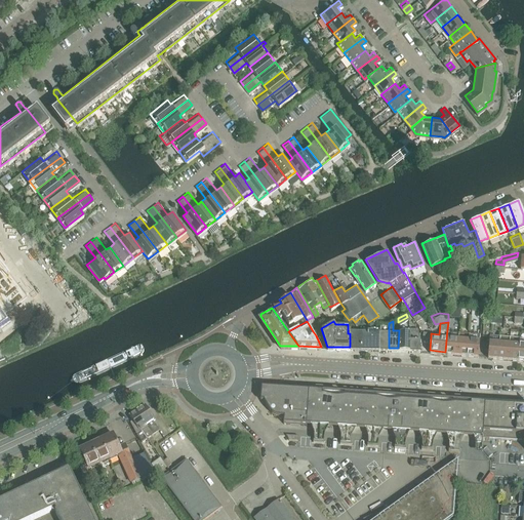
[(379,325),(378,348),(389,348),(389,323),(379,323),(379,324),(379,325)]
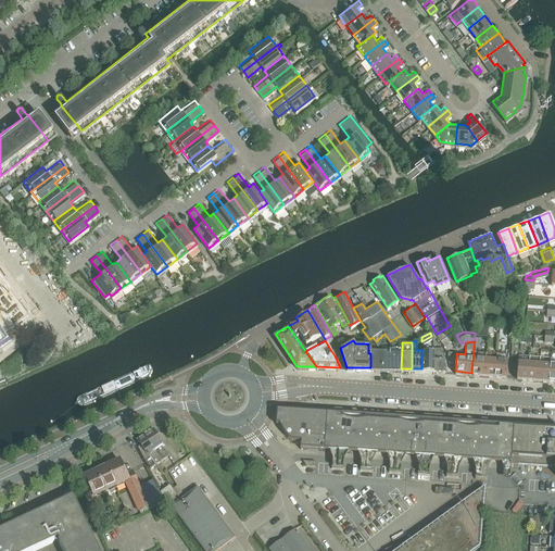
[(381,349),(376,349),(376,343),(368,343),(368,348),(368,353),(370,353),(370,367),(382,368),(382,349),(381,349)]
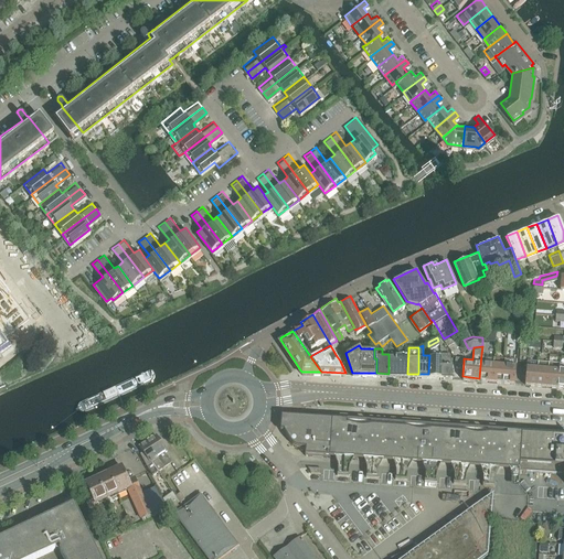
[(407,374),(407,354),(408,348),(387,348),(387,354),(389,354),(389,374),(407,374)]
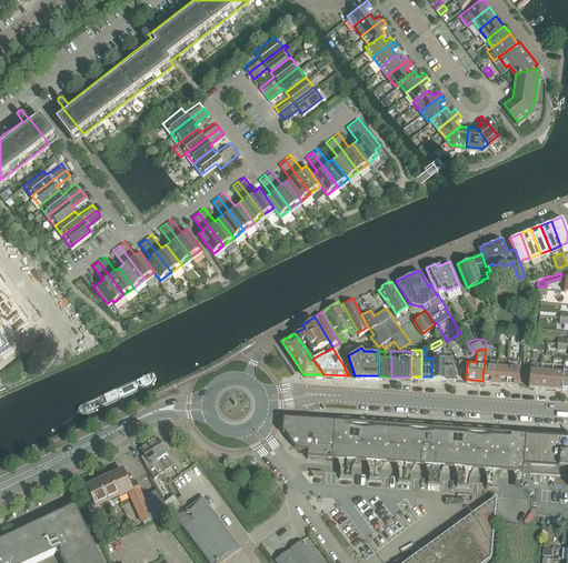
[(444,378),(444,352),(441,352),(441,354),(437,354),(437,358),(432,358),(431,376),(444,378)]
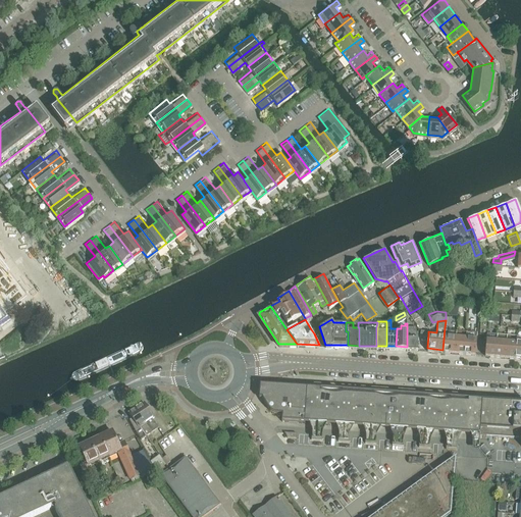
[(415,328),(415,323),(407,323),(407,347),(417,347),(418,328),(415,328)]
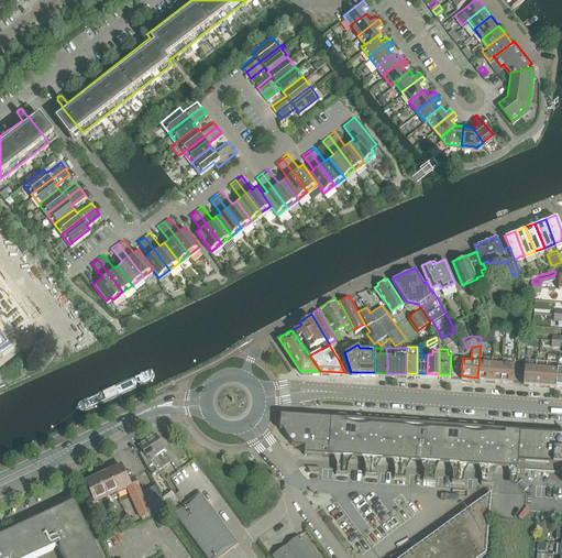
[(351,372),(344,352),(343,352),(335,356),(339,360),(344,372),(345,373),(351,372)]
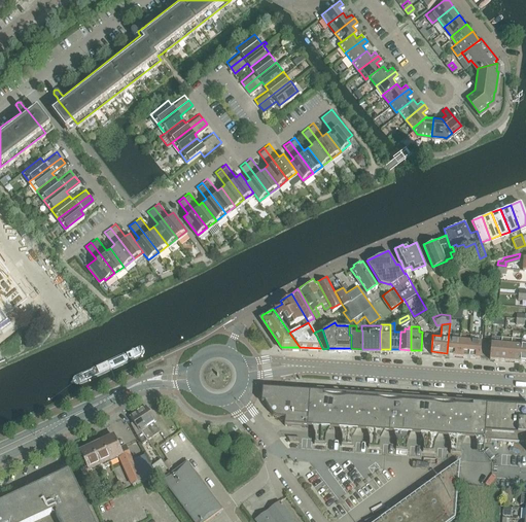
[(458,352),(460,332),(449,331),(447,353),(453,353),(453,352),(458,352)]
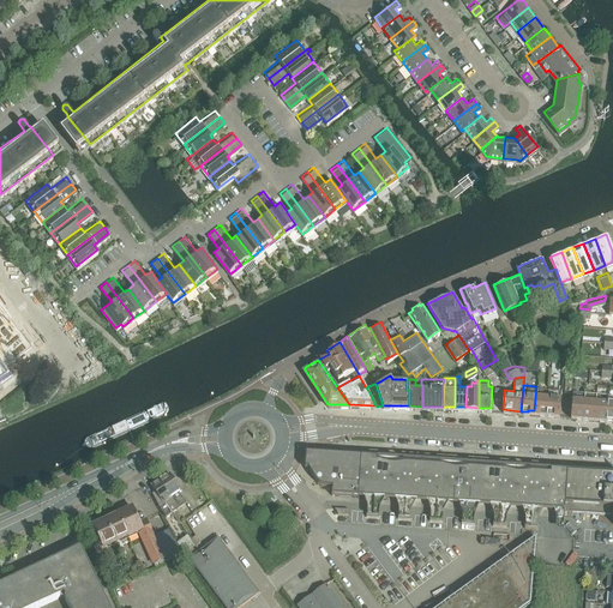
[(546,414),(548,387),(536,386),(534,410),(539,411),(539,413),(546,414)]
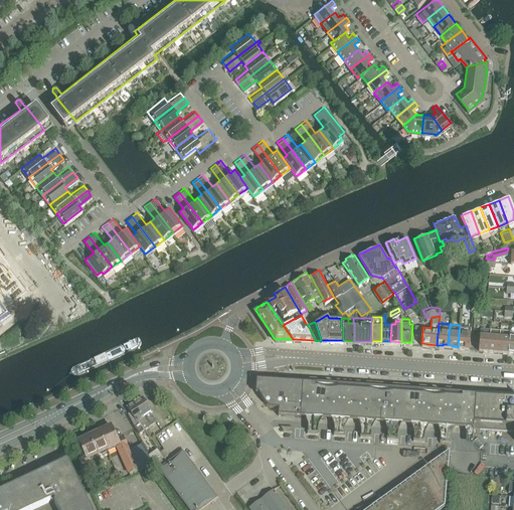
[(468,346),(470,326),(460,325),(458,347),(464,347),(464,346),(468,346)]
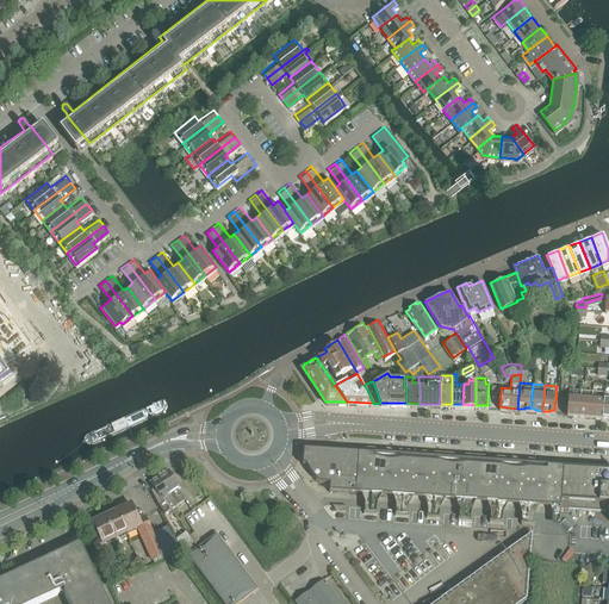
[(579,413),(580,387),(569,387),(566,411),(572,412),(572,413),(579,413)]
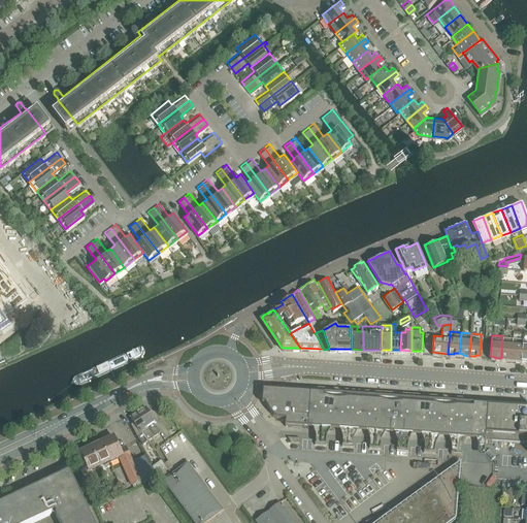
[(511,358),(513,336),(502,335),(501,358),(505,359),(505,358),(511,358)]
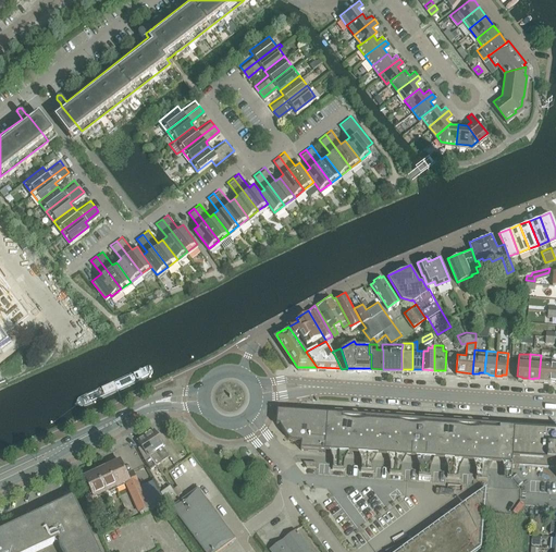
[(548,380),(551,356),(541,355),(539,378),(543,378),(543,380),(548,380)]
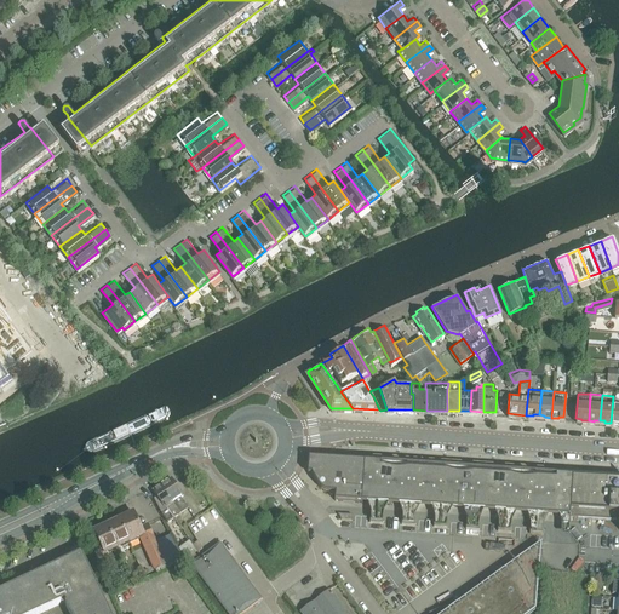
[(572,472),(571,472),(571,476),(562,474),(556,472),(551,472),(528,475),(526,475),(523,475),(522,475),(519,475),(496,469),(493,468),(492,468),(487,468),(464,470),(462,470),(459,470),(457,470),(456,470),(431,464),(430,463),(427,463),(423,463),(399,465),(396,466),(395,465),(393,465),(390,465),(370,459),(365,459),(360,458),(357,458),(353,459),(351,459),(349,459),(347,459),(344,459),(343,459),(340,459),(338,458),(331,457),(328,455),(326,455),(324,455),(320,457),(317,457),(315,457),(313,459),(311,460),(310,463),(310,464),(310,466),(310,469),(319,483),(320,485),(321,486),(324,487),(325,488),(328,488),(328,489),(330,491),(331,491),(332,491),(333,491),(333,489),(334,489),(333,497),(361,498),(361,494),(366,495),(371,495),(371,499),(383,500),(383,497),(387,497),(402,498),(402,501),(414,501),(416,499),(434,500),(434,504),(447,504),(447,501),(469,503),(468,506),(479,506),(479,503),(498,505),(498,508),(511,509),(511,505),(531,506),(531,510),(543,511),(543,508),(562,509),(562,512),(569,514),(572,472)]
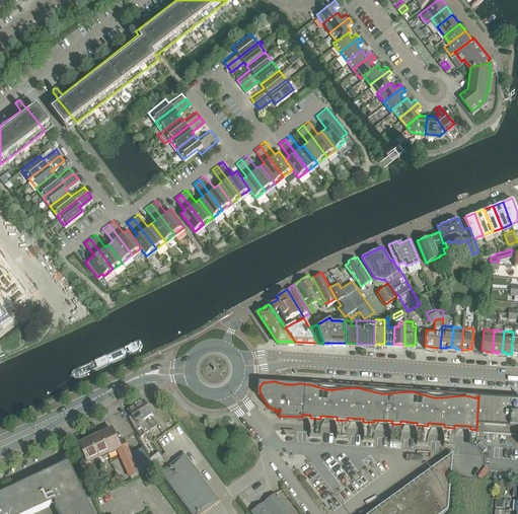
[(517,397),(478,395),(476,430),(515,432),(517,433),(517,434),(517,437),(517,438),(517,439),(517,440),(517,441),(517,397)]
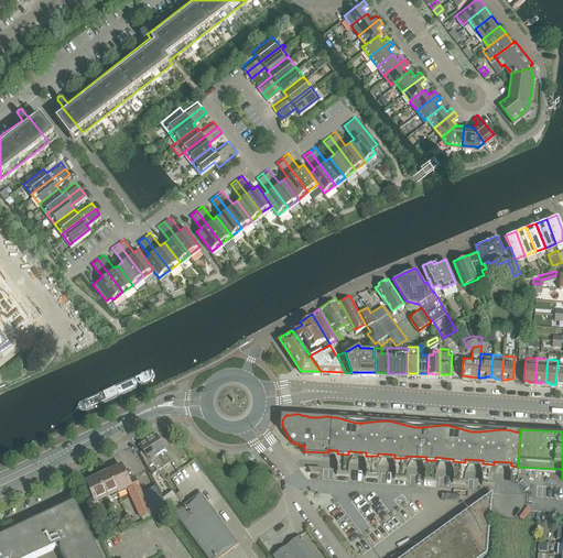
[(163,448),(165,447),(154,430),(145,437),(155,453),(157,456),(157,457),(162,463),(170,458),(163,448)]
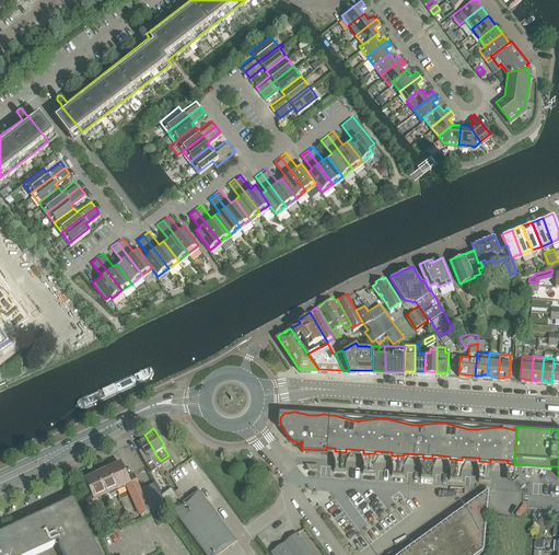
[(144,435),(137,440),(141,444),(138,447),(144,461),(150,469),(156,464),(161,461),(155,454),(155,453),(154,451),(144,435)]
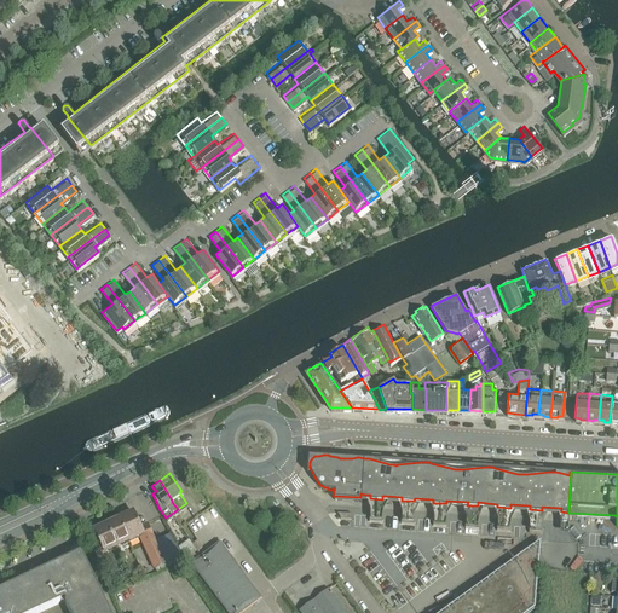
[(386,496),(365,495),(369,504),(369,507),(368,518),(381,518),(381,507),(381,505),(386,496)]
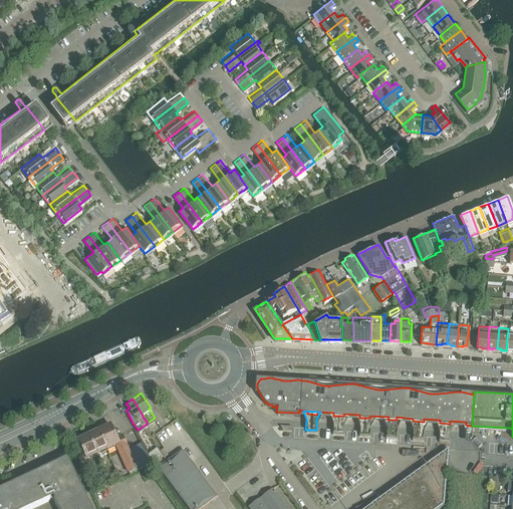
[(347,414),(329,413),(332,421),(332,423),(332,431),(343,432),(343,423),(343,422),(347,414)]
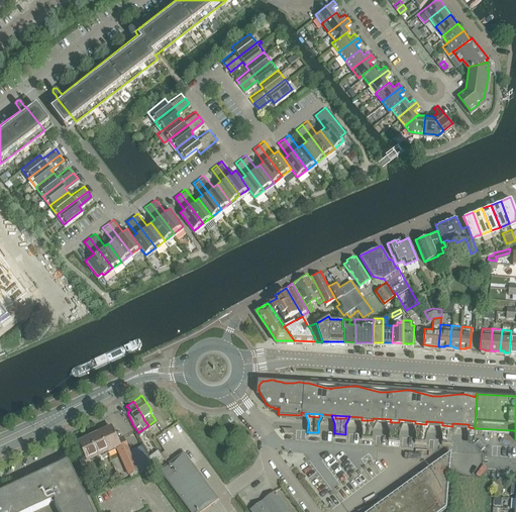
[(376,418),(357,416),(362,425),(360,426),(360,435),(372,436),(372,427),(372,426),(376,418)]
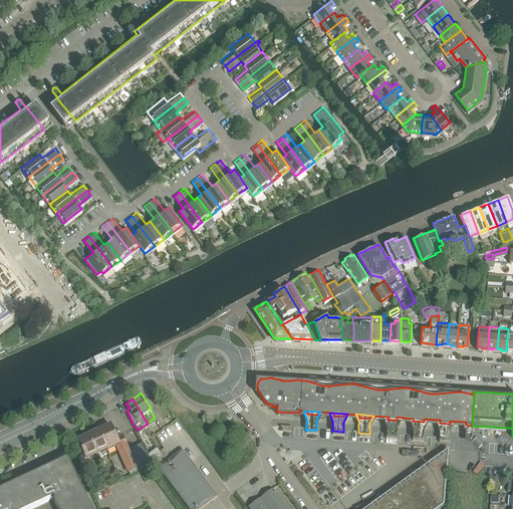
[(401,418),(382,416),(386,425),(386,426),(386,435),(397,436),(397,427),(397,426),(401,418)]
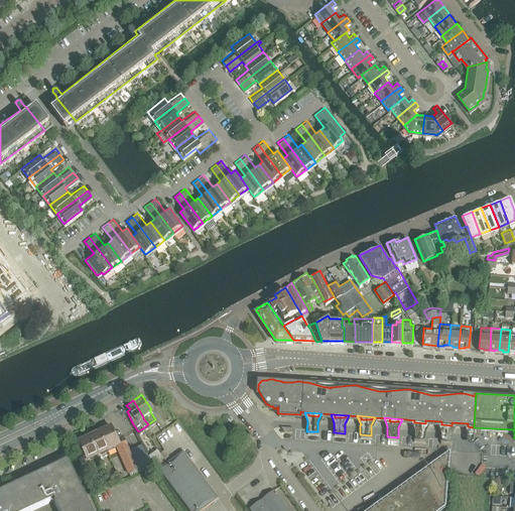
[(428,420),(410,419),(413,427),(413,429),(413,438),(424,439),(424,430),(424,428),(428,420)]
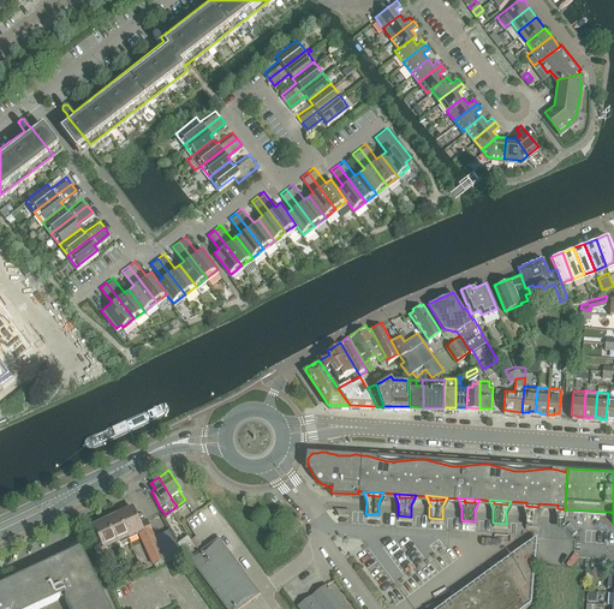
[(543,503),(522,502),(525,512),(525,514),(524,525),(537,525),(538,515),(538,513),(543,503)]
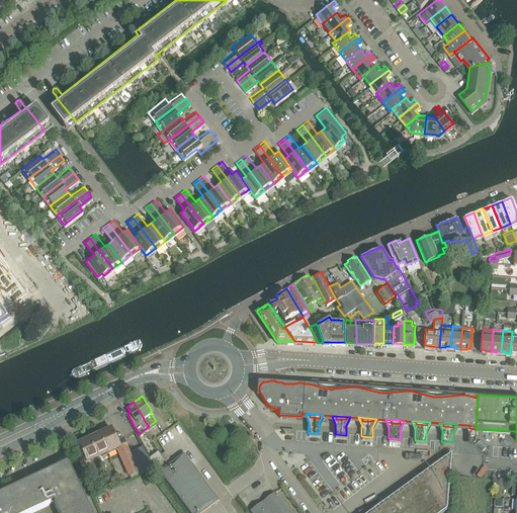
[(110,425),(98,430),(107,449),(116,445),(128,473),(131,472),(132,474),(146,468),(153,466),(147,453),(142,443),(130,449),(122,435),(116,437),(110,425)]
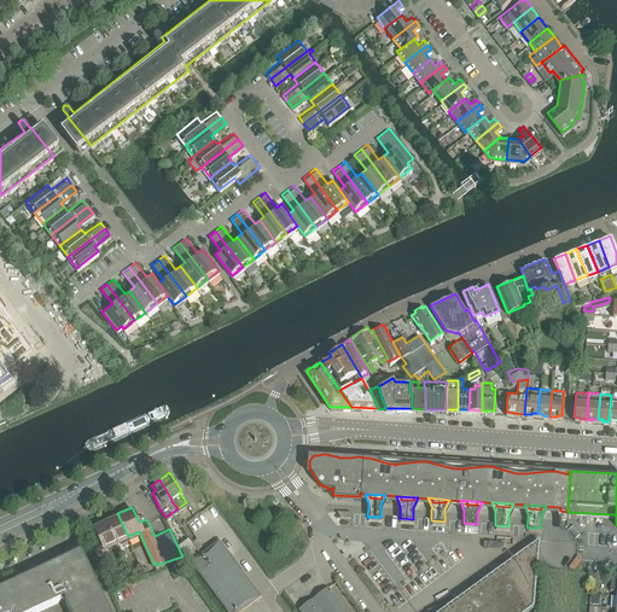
[(128,536),(117,513),(105,519),(116,542),(122,555),(126,553),(120,540),(128,536)]
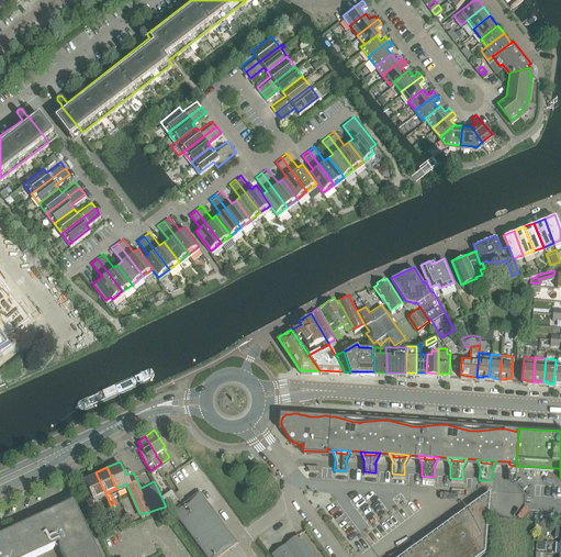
[(94,498),(105,493),(96,472),(85,478),(89,489),(82,492),(90,509),(98,505),(94,498)]
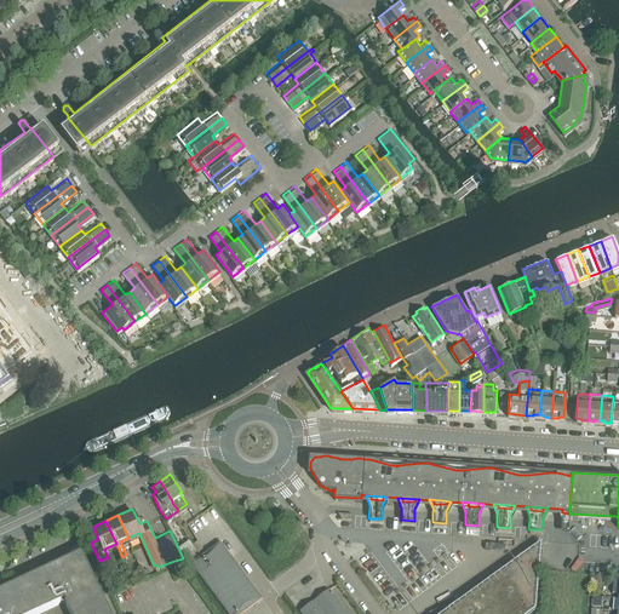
[(188,537),(178,544),(184,556),(185,555),(196,547),(191,540),(188,537)]
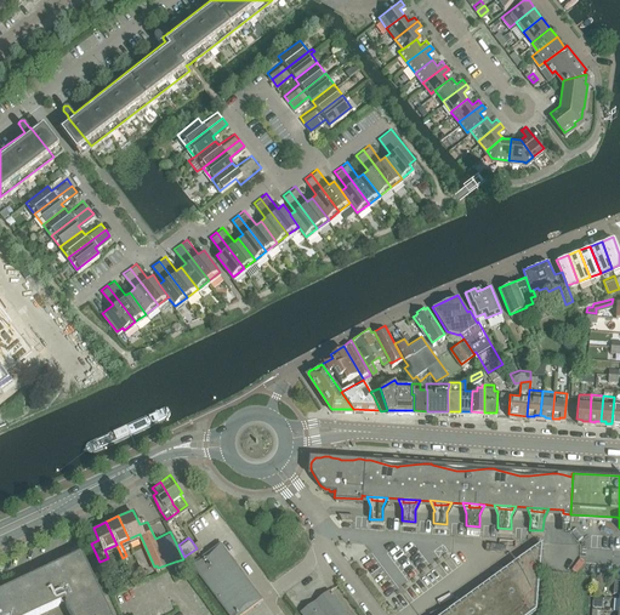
[(197,537),(192,541),(197,548),(202,545),(197,539),(197,537)]
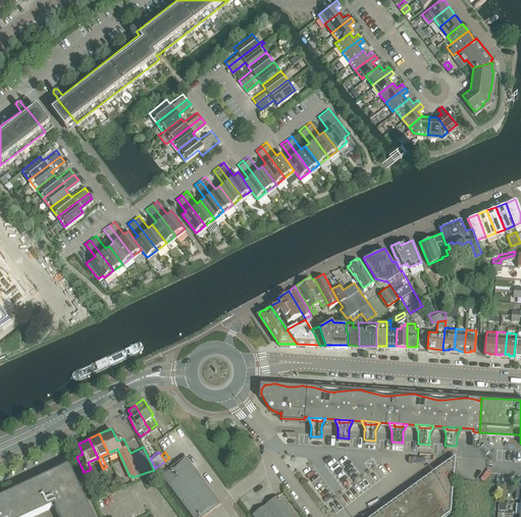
[(157,468),(159,471),(158,472),(161,477),(163,476),(193,516),(197,516),(219,501),(185,453),(168,465),(165,461),(157,468)]
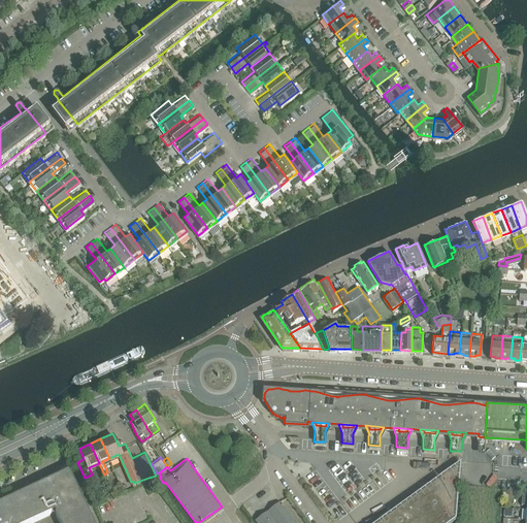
[(365,522),(443,522),(455,516),(460,460),(389,512),(387,508),(364,519),(365,522)]
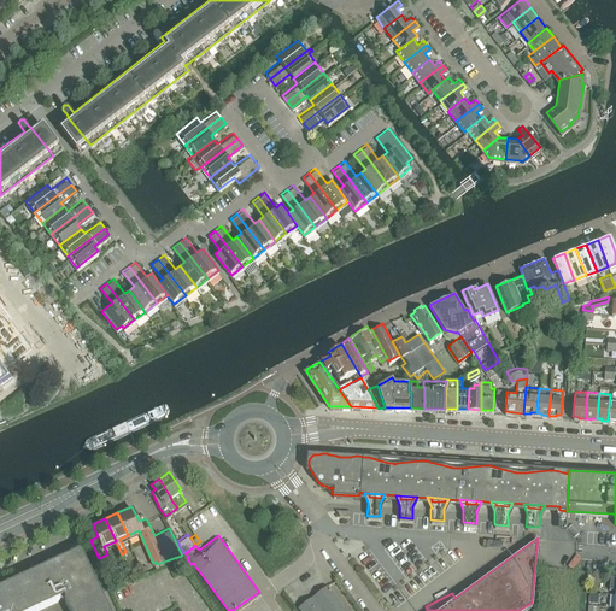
[(110,610),(80,545),(17,575),(15,571),(0,579),(0,610),(110,610)]
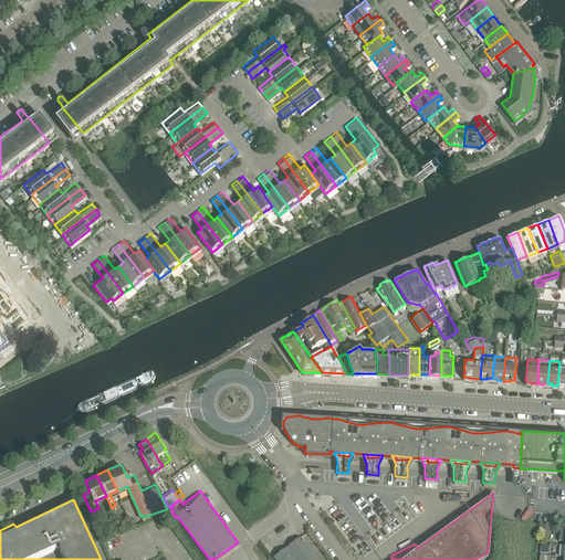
[(317,559),(301,536),(300,535),(273,555),(276,559),(317,559)]
